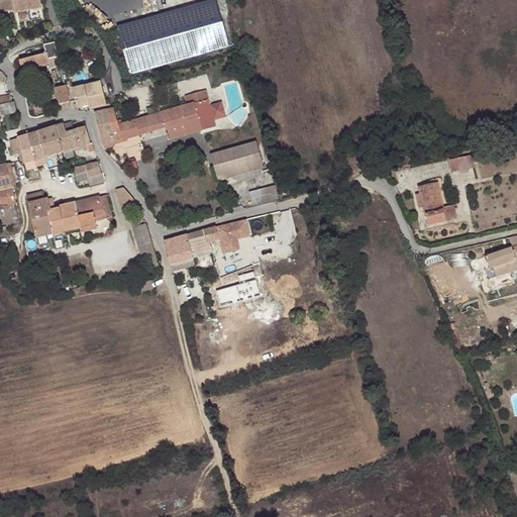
[(41,11),(38,0),(0,0),(0,15),(13,13),(14,16),(41,11)]
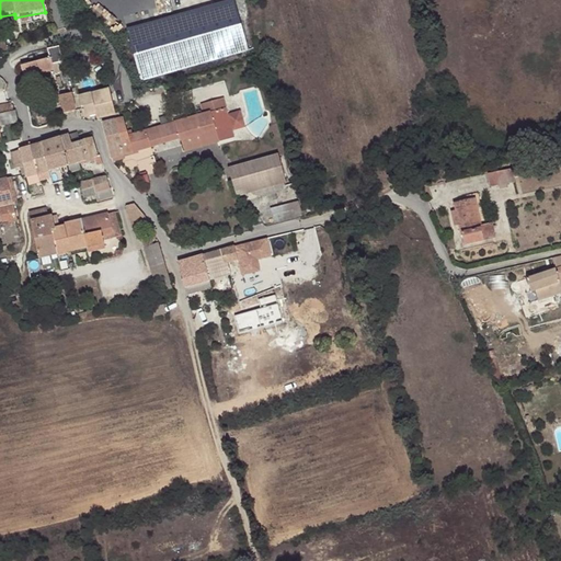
[(249,50),(233,0),(232,0),(126,31),(140,80),(249,50)]
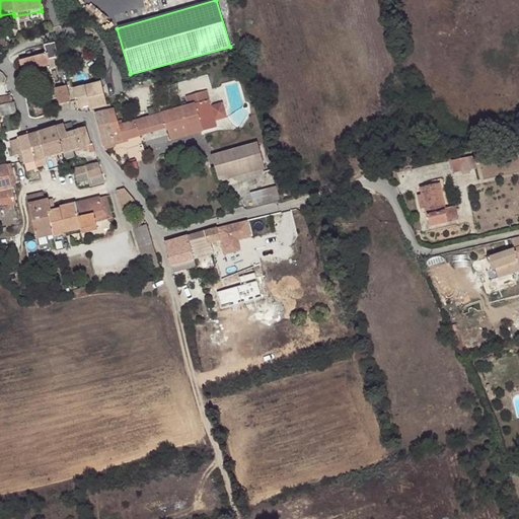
[(42,11),(14,16),(16,26),(44,21),(42,11)]
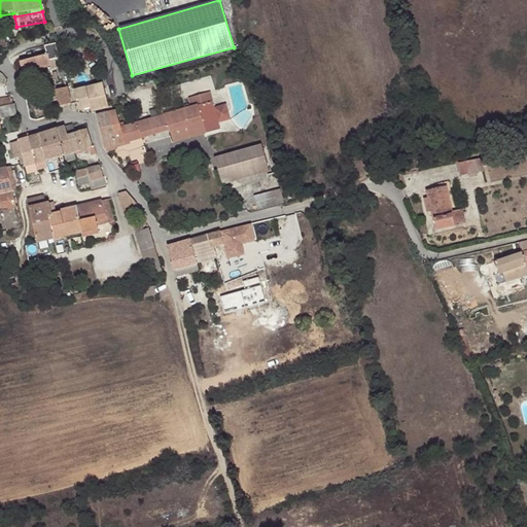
[(56,44),(43,46),(45,55),(19,62),(23,73),(49,66),(50,70),(57,69),(55,60),(59,59),(56,44)]
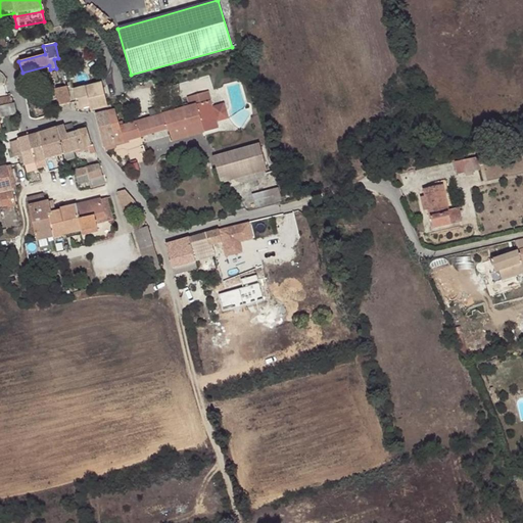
[(74,90),(78,109),(89,107),(90,110),(93,109),(107,107),(101,84),(74,90)]
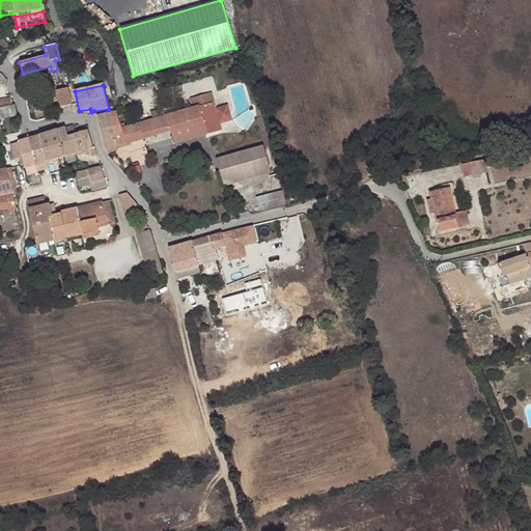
[(71,100),(67,88),(56,91),(60,108),(68,106),(71,100)]
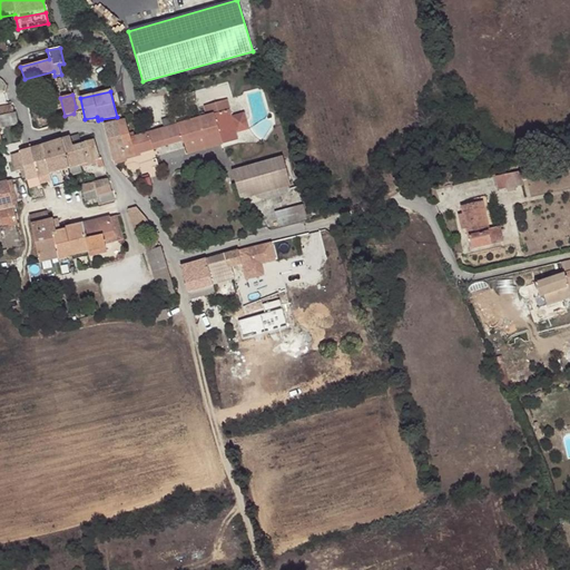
[(204,106),(206,116),(229,109),(226,100),(204,106)]
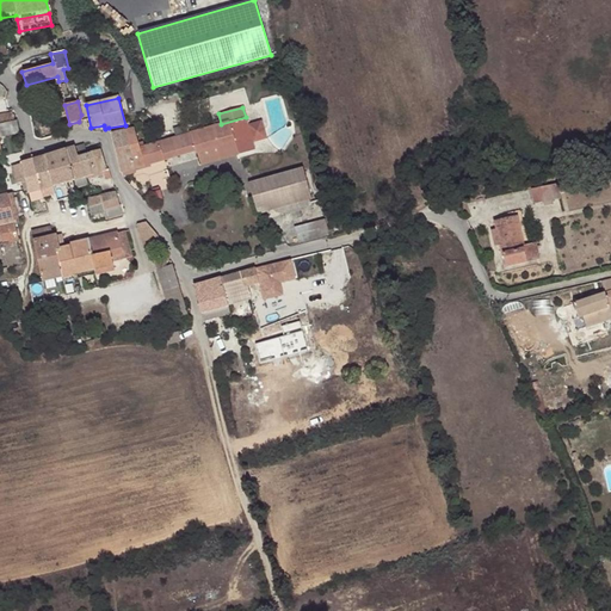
[(12,112),(0,115),(0,154),(1,154),(0,148),(0,137),(19,134),(17,121),(14,122),(12,112)]
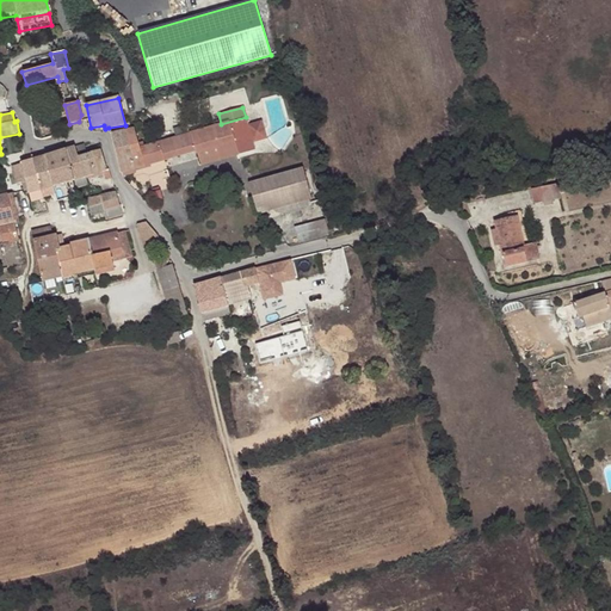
[(221,124),(171,139),(177,156),(196,152),(233,142),(236,154),(254,149),(246,117),(221,124)]
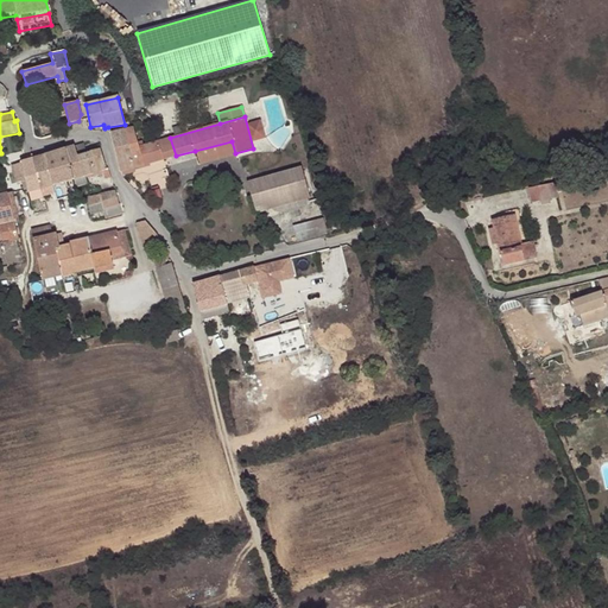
[(133,128),(111,133),(111,134),(119,171),(121,171),(150,164),(150,163),(156,162),(151,143),(144,145),(143,141),(138,143),(133,128)]
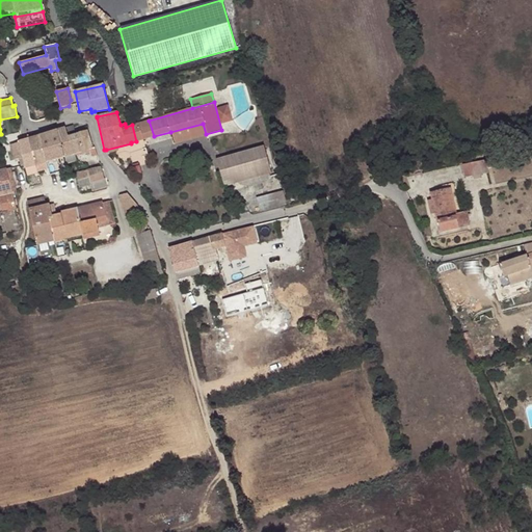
[(149,121),(138,124),(142,139),(154,136),(149,121)]
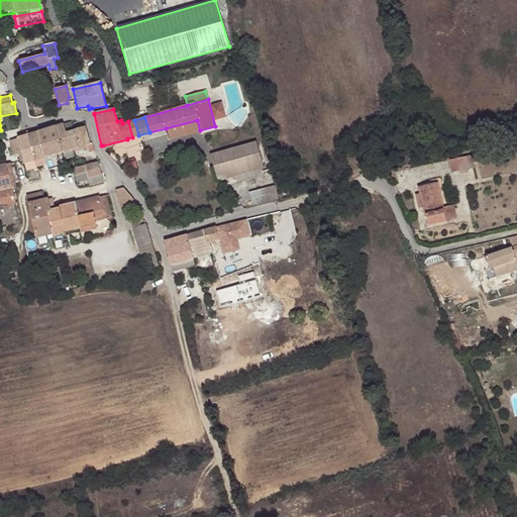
[(134,120),(128,121),(132,137),(138,135),(134,120)]
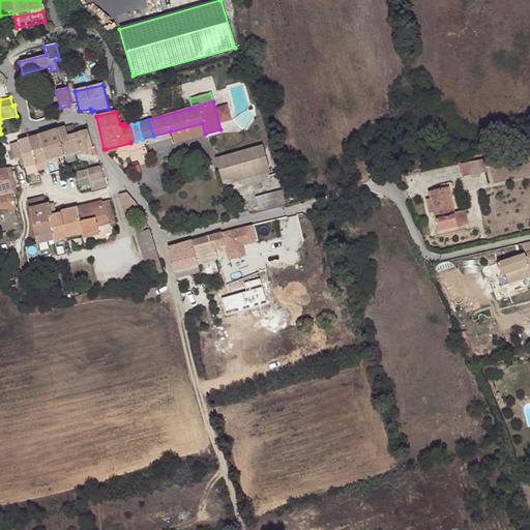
[(202,123),(170,131),(173,143),(205,134),(202,123)]
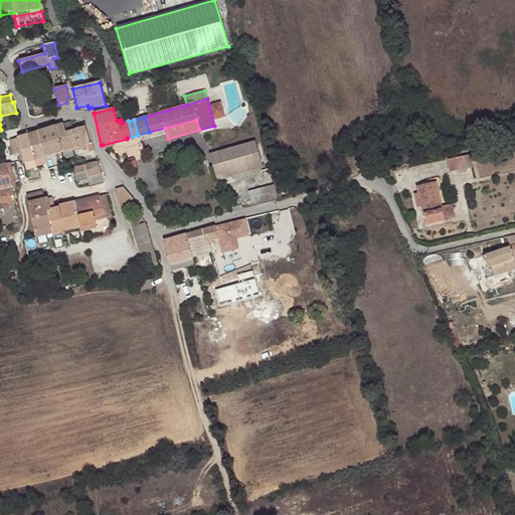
[(57,135),(62,152),(72,149),(66,131),(71,130),(69,122),(55,126),(57,135)]
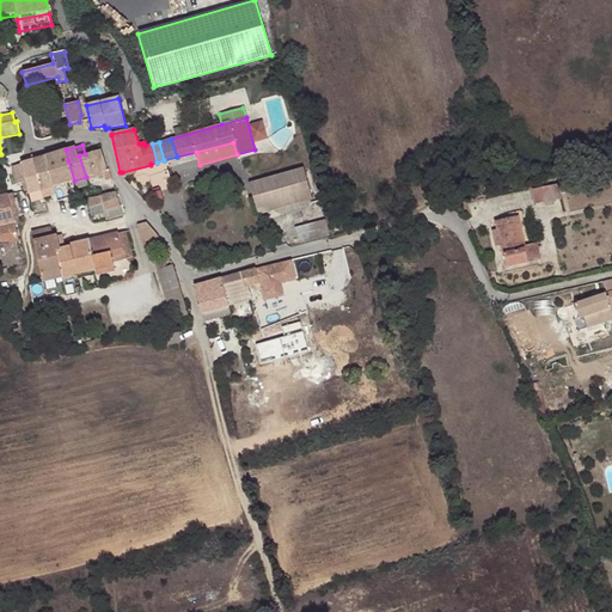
[(103,172),(105,177),(110,176),(109,171),(108,171),(106,169),(102,150),(85,154),(79,155),(86,177),(103,172)]
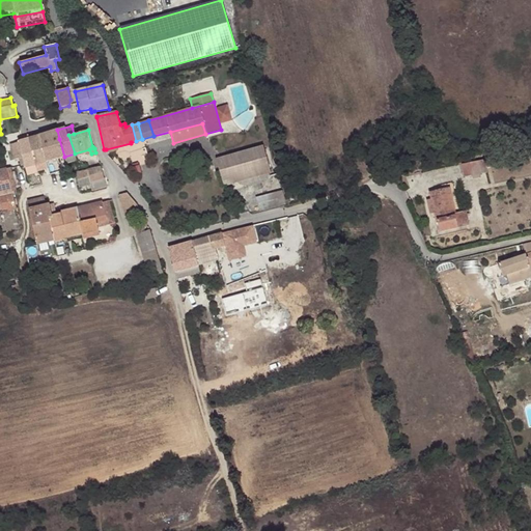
[(47,162),(64,157),(59,139),(54,140),(51,132),(37,136),(42,146),(47,162)]
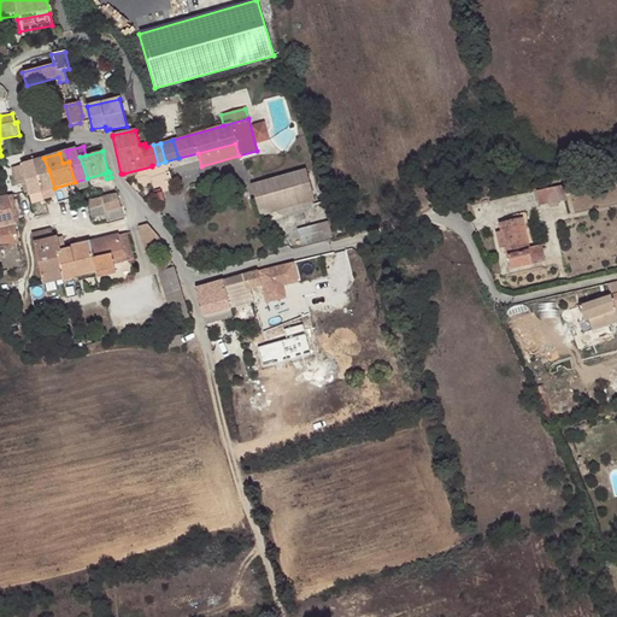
[(28,195),(42,192),(37,174),(48,170),(43,158),(33,160),(21,165),(19,180),(23,193),(28,193),(28,195)]
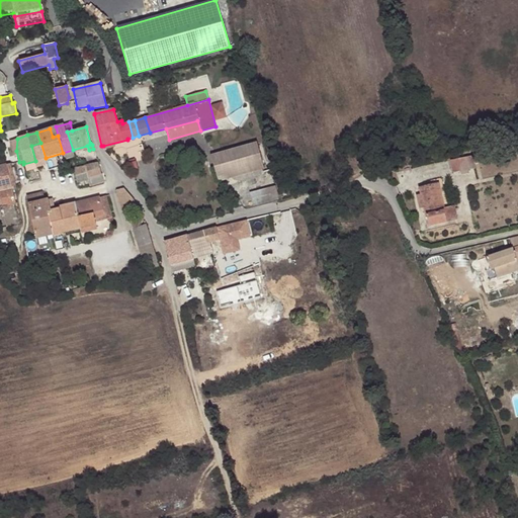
[(127,142),(127,140),(103,146),(103,150),(115,148),(114,146),(127,142)]
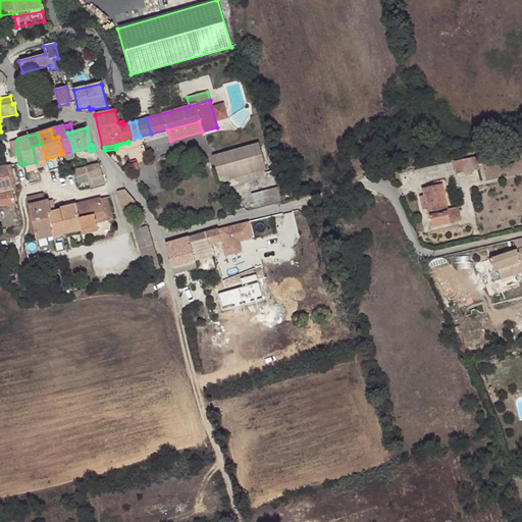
[(211,156),(212,161),(220,186),(222,186),(264,173),(263,170),(266,169),(259,143),(211,156)]
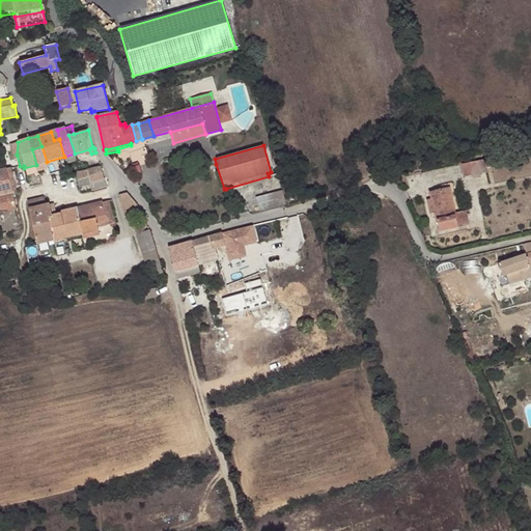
[(32,149),(36,165),(47,162),(42,146),(32,149)]
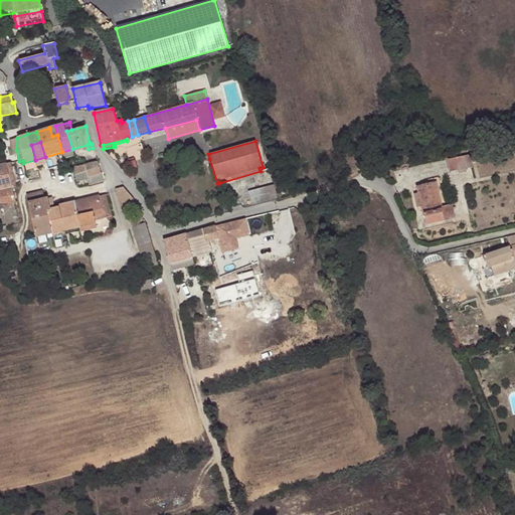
[(141,143),(134,145),(137,152),(139,159),(146,158),(141,143)]
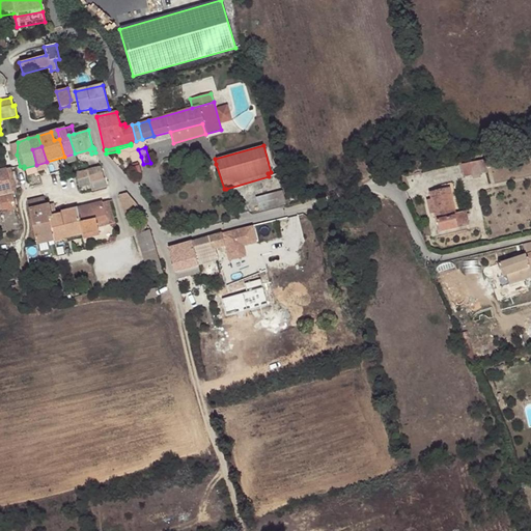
[(141,157),(138,149),(128,152),(135,174),(141,172),(139,166),(143,164),(141,157)]
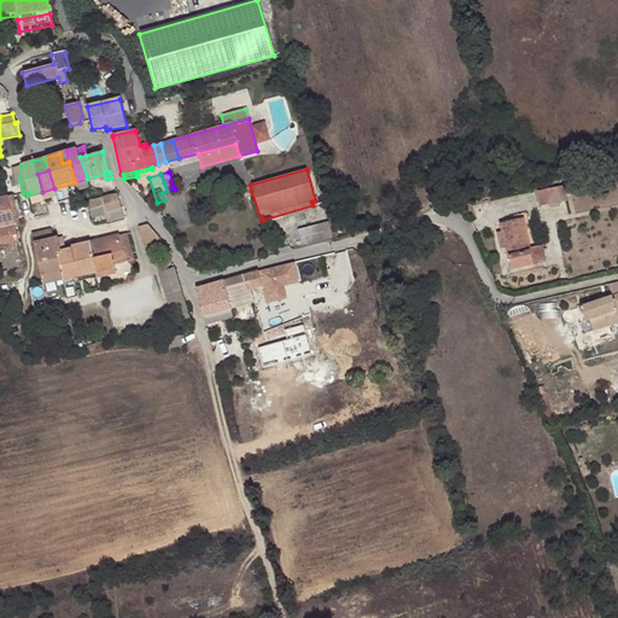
[(87,179),(75,182),(77,190),(89,187),(87,179)]
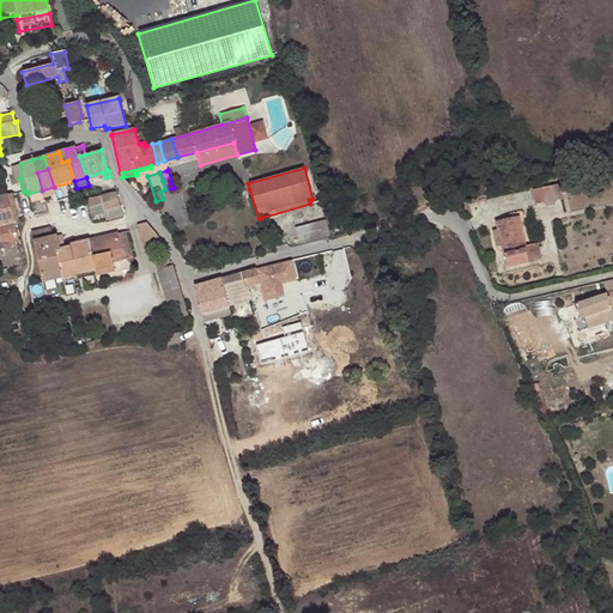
[(593,178),(552,186),(554,200),(563,199),(562,194),(594,188),(593,178)]
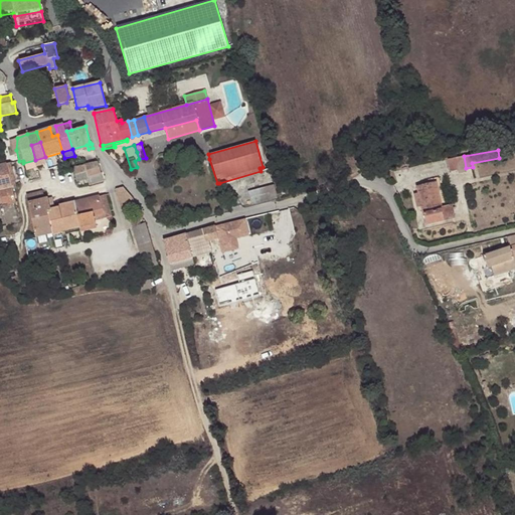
[(466,168),(464,156),(448,159),(450,171),(458,169),(466,168)]
